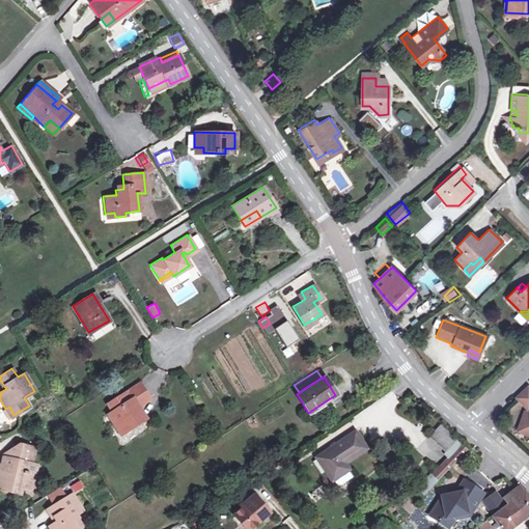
[(138,406),(141,404),(147,399),(138,384),(107,404),(112,411),(107,414),(114,424),(118,421),(124,430),(145,417),(138,406)]
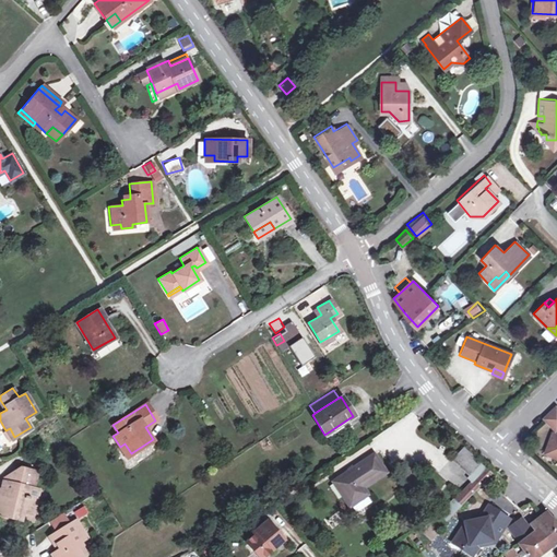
[(556,424),(556,410),(553,405),(541,417),(553,428),(556,424)]
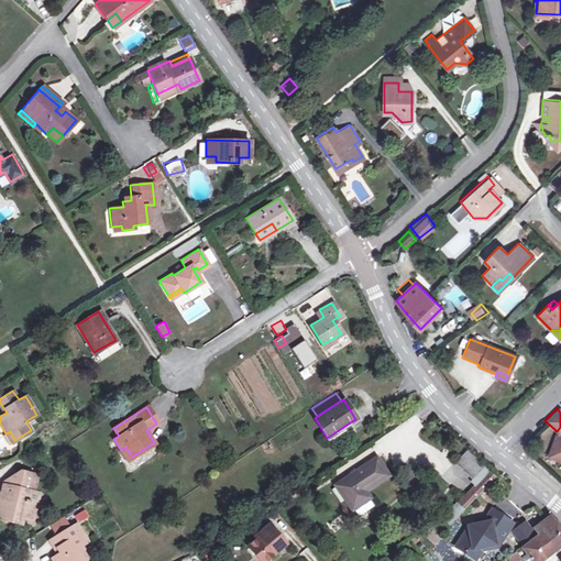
[(350,422),(327,438),(332,444),(354,430),(350,422)]
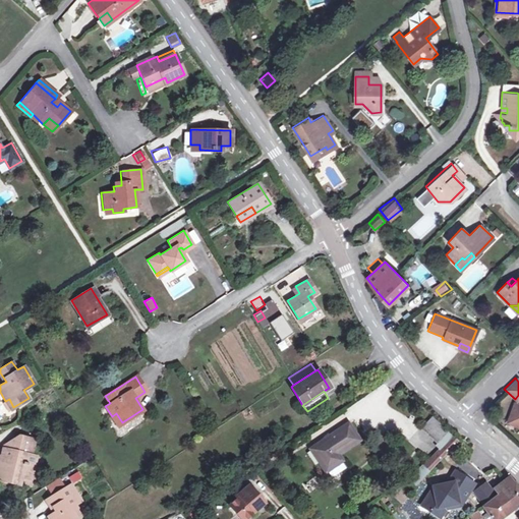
[(146,407),(138,396),(135,398),(142,409),(146,407)]
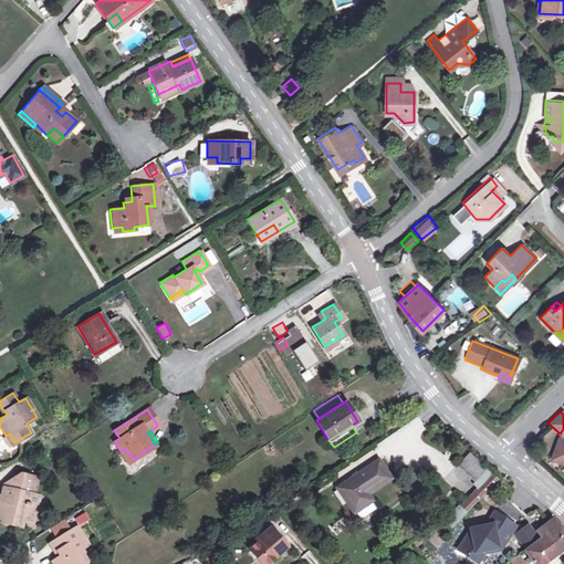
[(10,445),(14,442),(10,434),(6,436),(10,445)]
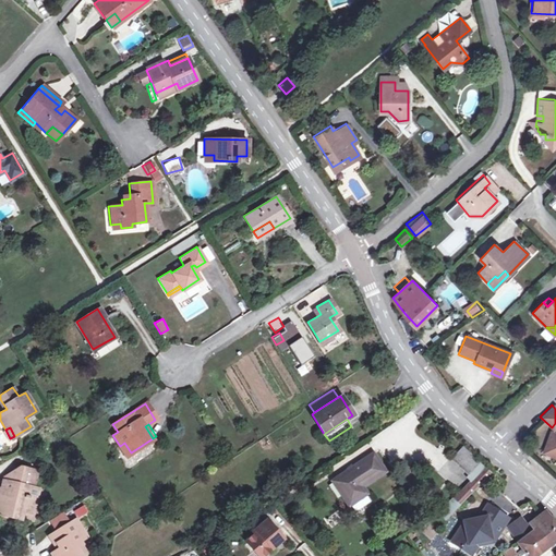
[(555,457),(555,436),(551,435),(544,454),(555,457)]
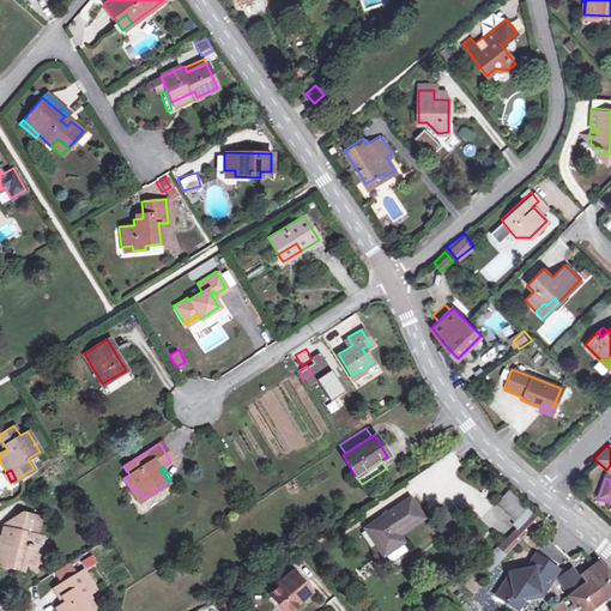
[(139,501),(144,497),(137,487),(132,490),(139,501)]
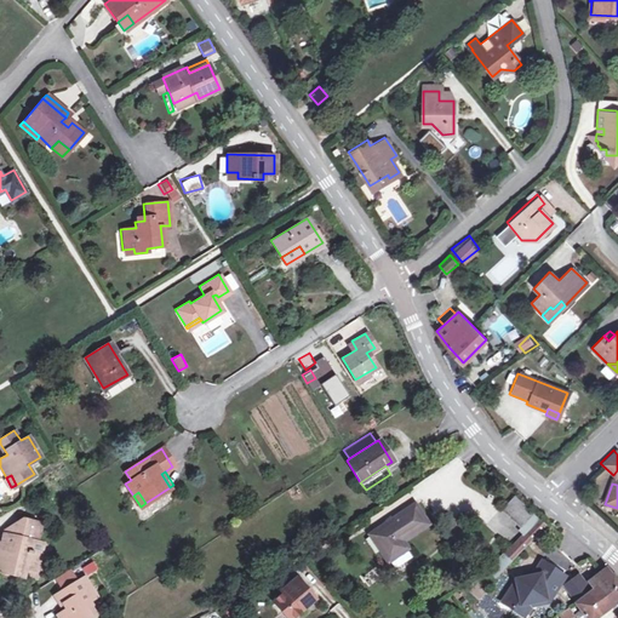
[(537,519),(511,495),(502,505),(520,524),(518,527),(524,533),(503,553),(487,570),(492,576),(493,574),(497,571),(501,566),(509,558),(534,531),(543,524),(537,519)]
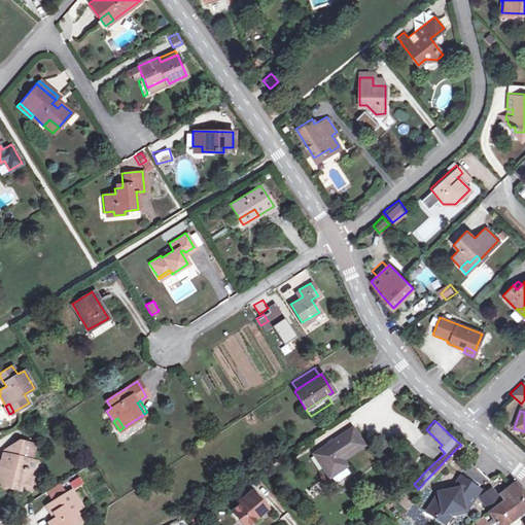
[(329,476),(345,465),(341,459),(362,445),(351,428),(313,453),(329,476)]
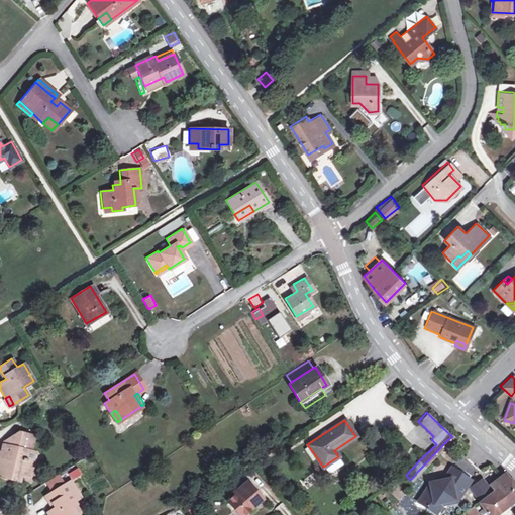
[(2,442),(0,449),(0,453),(2,453),(1,458),(0,458),(0,476),(18,481),(20,473),(30,475),(33,460),(26,459),(27,451),(30,452),(33,436),(18,432),(14,434),(13,440),(8,439),(2,442)]
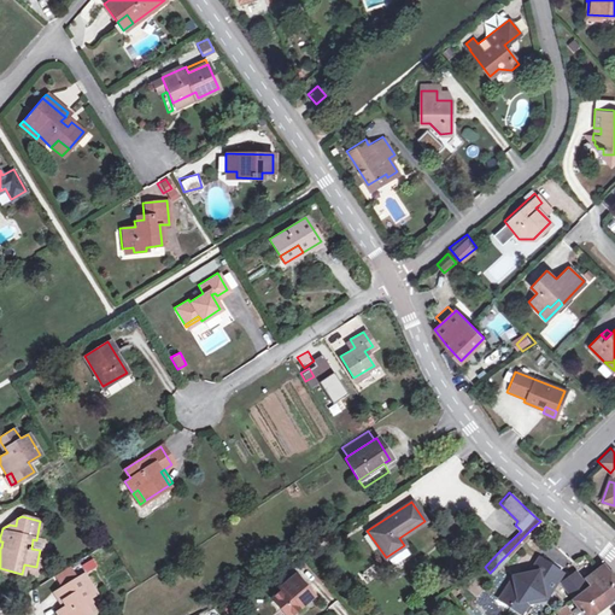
[(41,542),(36,540),(33,539),(31,549),(40,550),(41,542)]
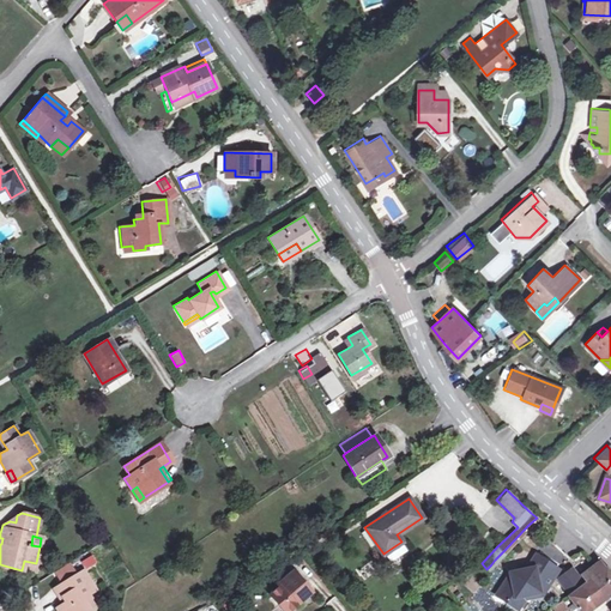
[(531,567),(538,556),(532,552),(522,568),(531,567)]
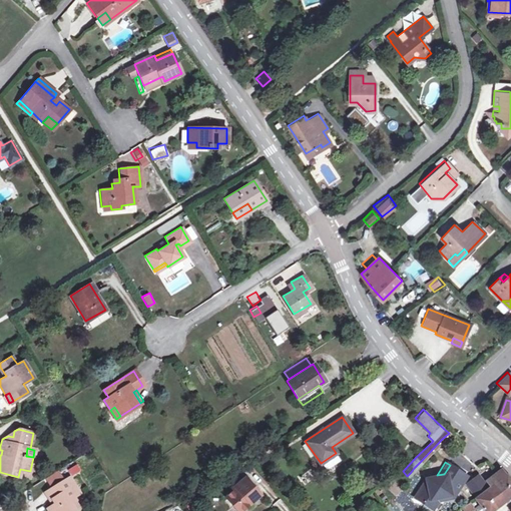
[(77,464),(67,466),(69,474),(79,472),(77,464)]
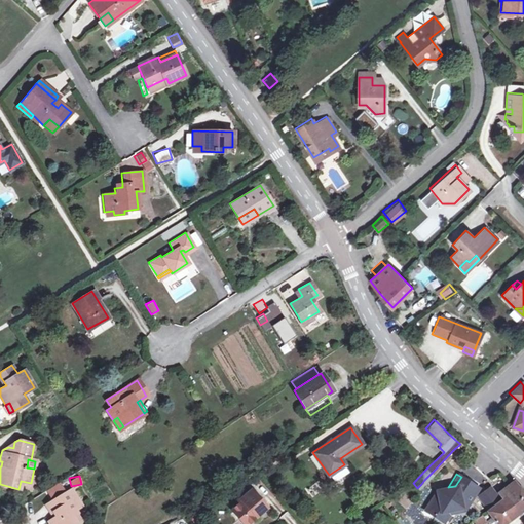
[(461,477),(455,486),(448,487),(435,490),(423,509),(436,517),(440,512),(450,509),(454,511),(462,510),(477,487),(461,477)]
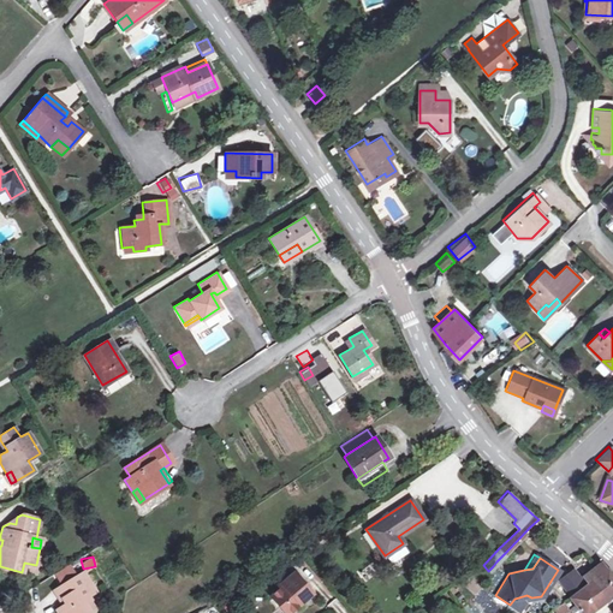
[(584,585),(570,596),(569,597),(572,603),(567,608),(570,612),(588,612),(606,600),(612,594),(612,577),(600,561),(597,564),(593,567),(582,576),(588,583),(584,585)]
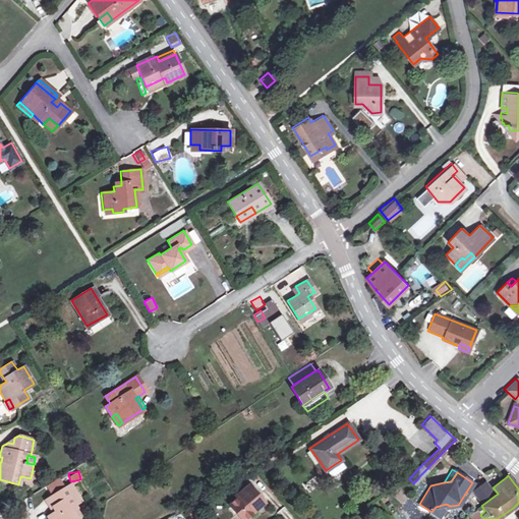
[(54,478),(41,487),(47,498),(61,489),(54,478)]
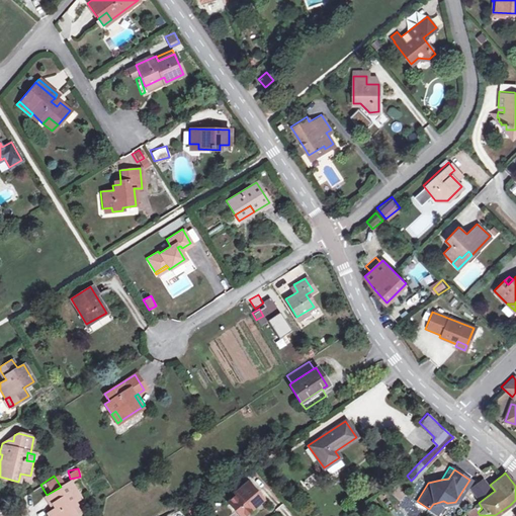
[(469,489),(480,502),(492,493),(481,480),(469,489)]
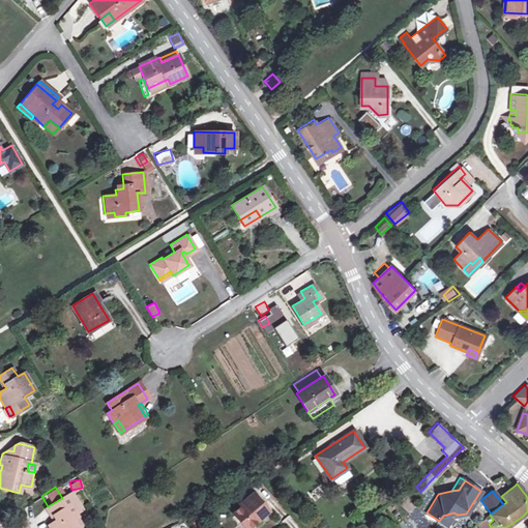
[(72,519),(77,516),(75,512),(81,508),(70,493),(62,498),(48,506),(46,507),(51,517),(53,516),(55,520),(50,523),(52,527),(74,527),(77,527),(72,519)]
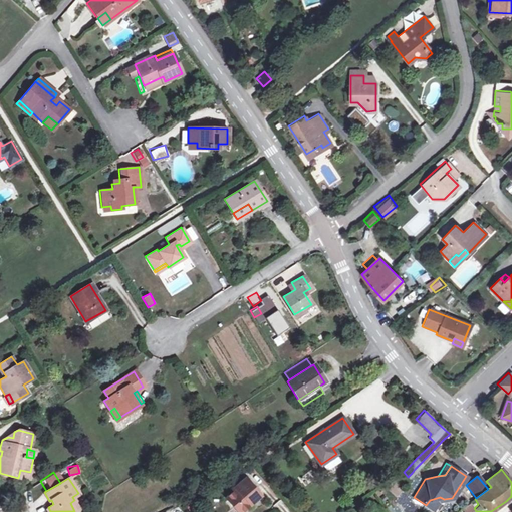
[(255,500),(256,498),(258,496),(243,479),(229,491),(231,493),(223,499),(234,511),(241,511),(246,508),(247,506),(248,505),(251,504),(255,500)]
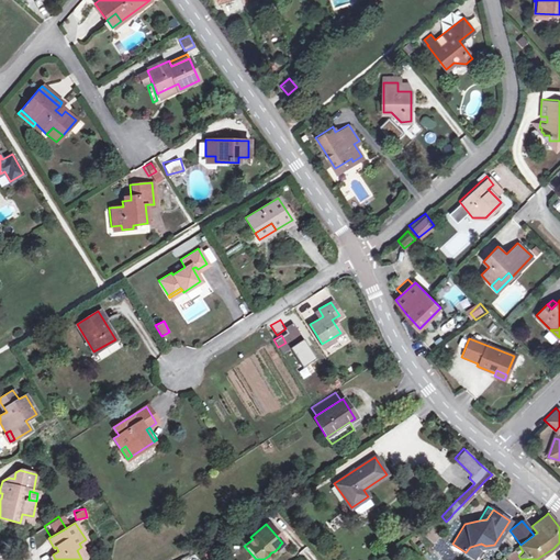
[(432,553),(428,555),(430,559),(447,559),(450,558),(435,533),(423,540),(432,553)]
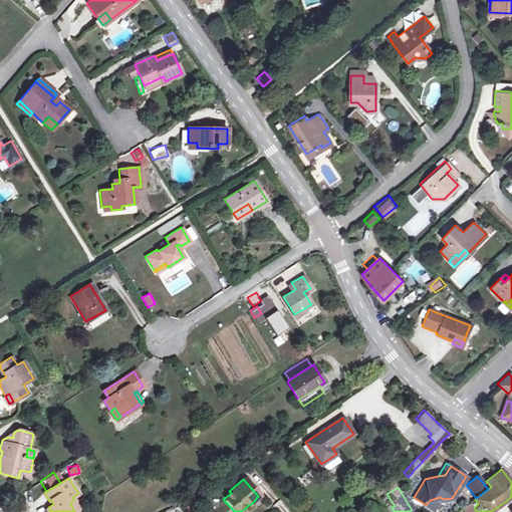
[(430,500),(426,505),(432,509),(440,497),(430,500)]
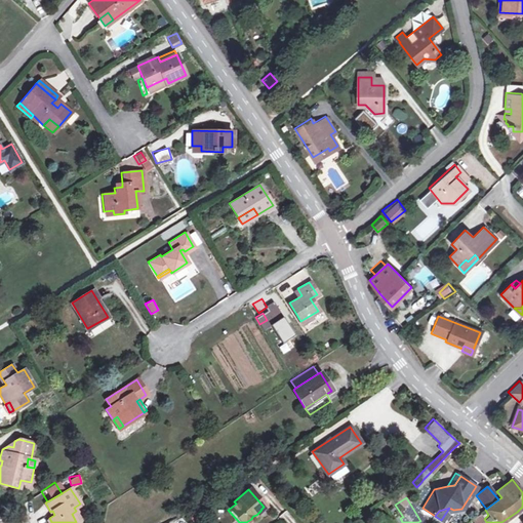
[(81,518),(76,511),(72,514),(76,522),(81,518)]
